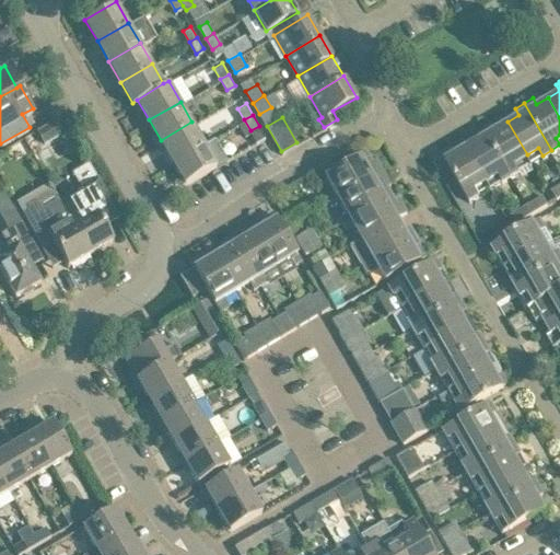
[(53,120),(36,129),(44,142),(59,133),(53,120)]
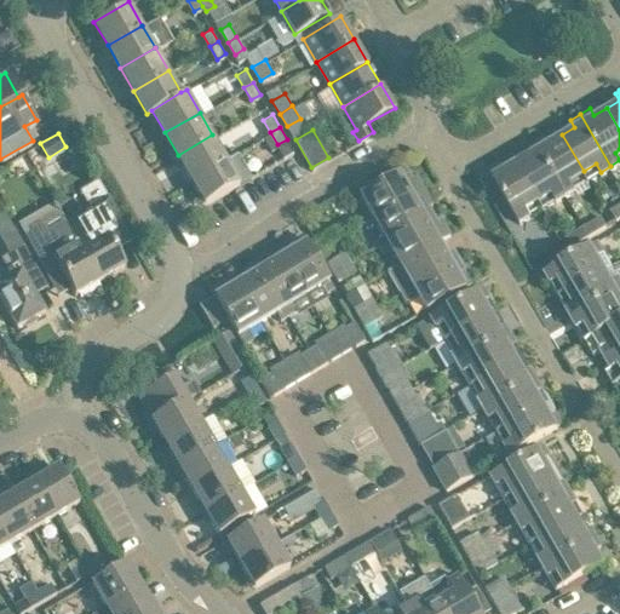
[(191,178),(225,158),(212,135),(178,155),(191,178)]
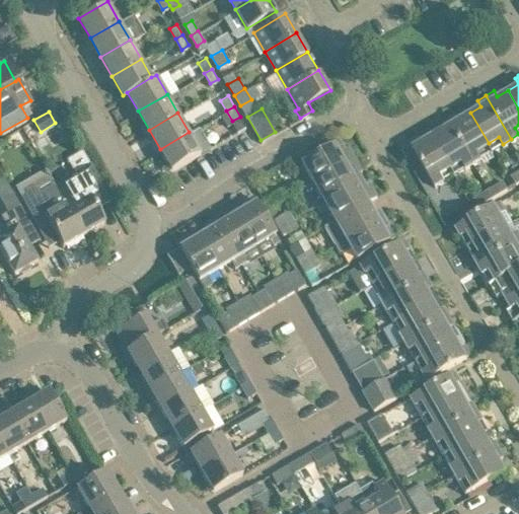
[(455,113),(448,118),(473,161),(482,157),(477,150),(489,143),(470,113),(459,119),(455,113)]
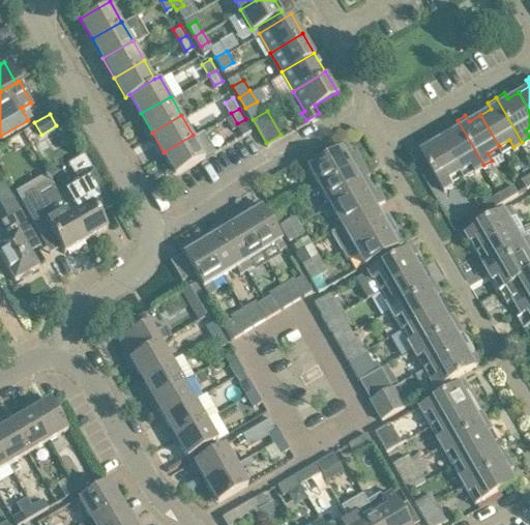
[(452,132),(441,138),(459,170),(463,176),(474,169),(475,170),(483,165),(458,120),(449,125),(452,132)]
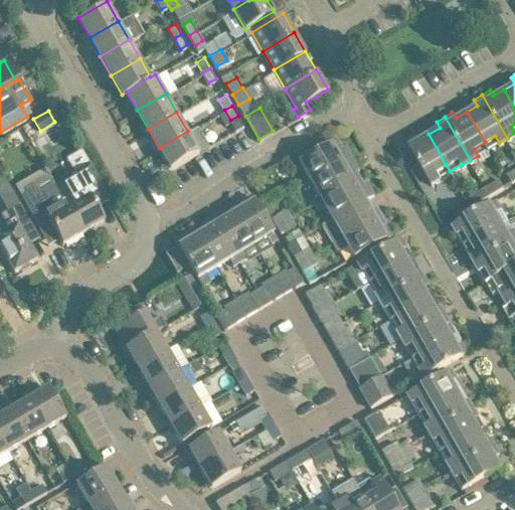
[(198,150),(187,131),(159,148),(170,167),(198,150)]
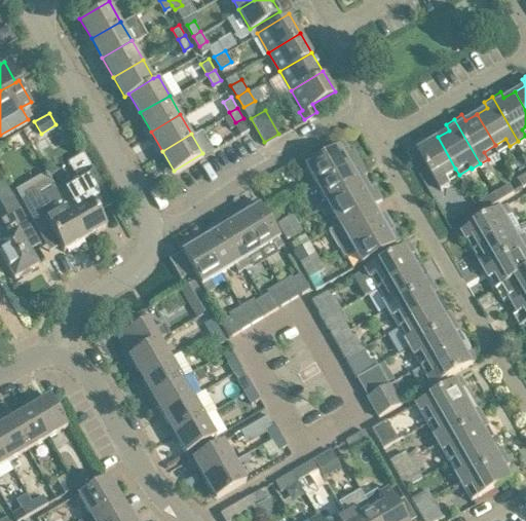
[(446,175),(455,169),(438,137),(427,143),(423,137),(415,142),(441,187),(450,182),(446,175)]
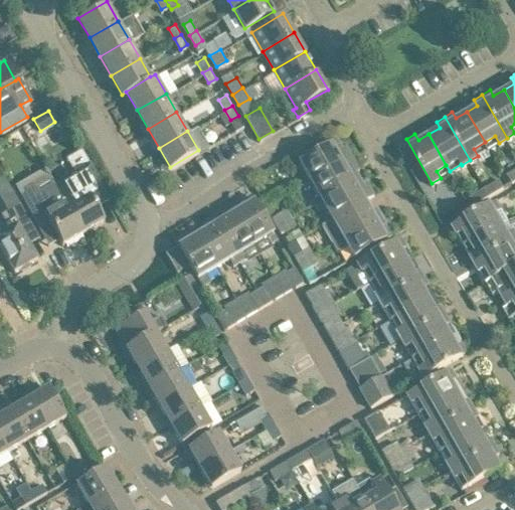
[(299,159),(309,177),(310,179),(352,155),(345,143),(341,146),(337,138),(299,159)]
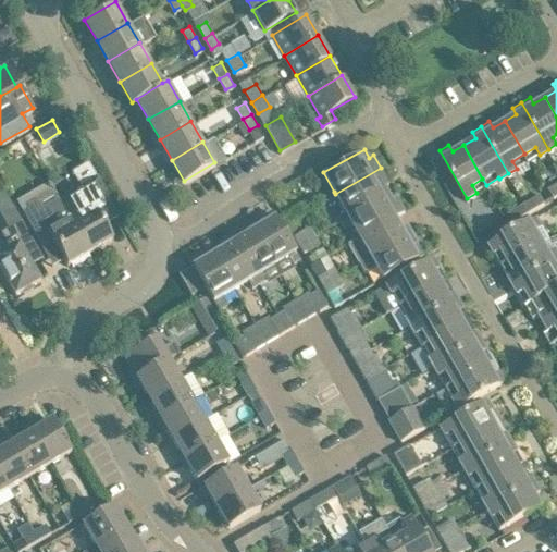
[(73,168),(82,182),(59,195),(70,216),(89,249),(112,236),(100,216),(109,210),(104,204),(110,200),(111,201),(112,200),(88,159),(73,168)]
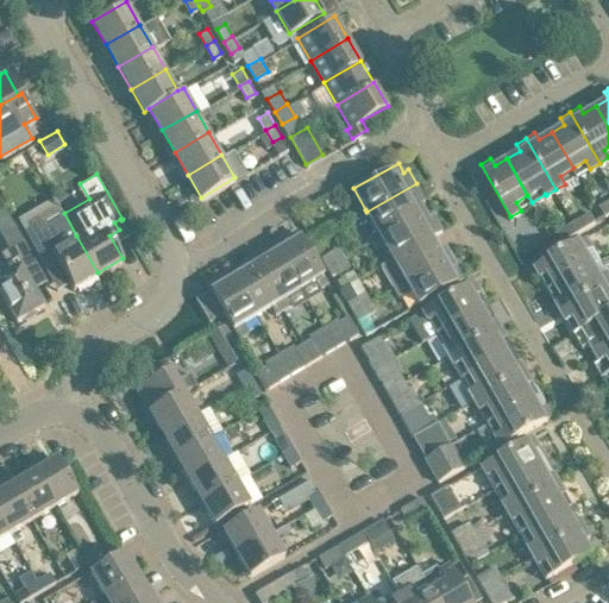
[(366,212),(380,233),(424,208),(419,199),(424,196),(416,183),(366,212)]
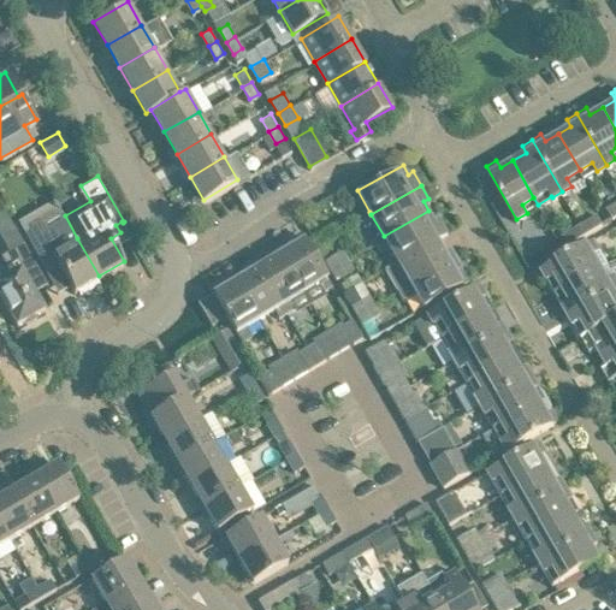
[(397,259),(434,237),(446,230),(438,217),(434,219),(428,211),(384,236),(374,241),(379,249),(389,244),(397,259)]
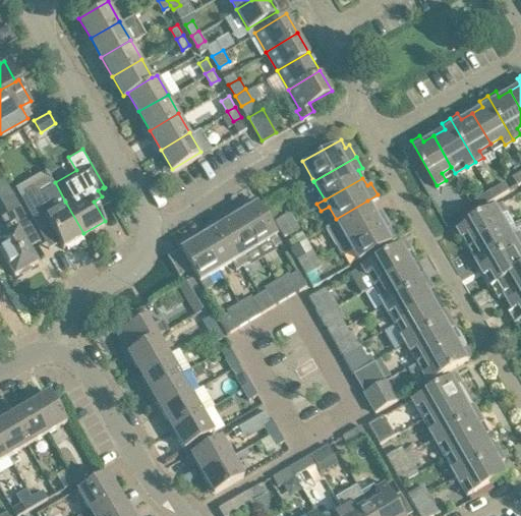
[(506,178),(490,187),(495,195),(510,186),(506,178)]
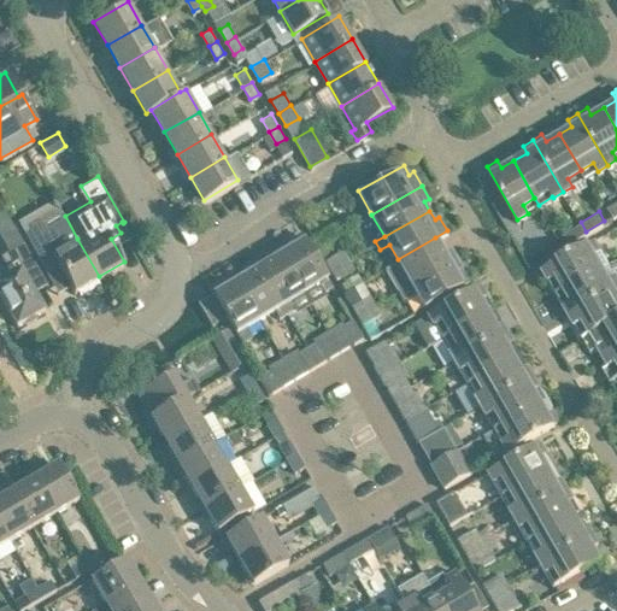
[(99,276),(77,239),(65,216),(41,230),(37,223),(24,230),(46,268),(58,260),(75,291),(99,276)]
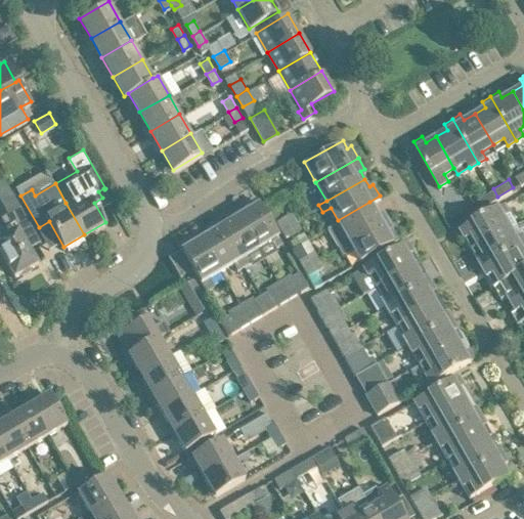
[(493,188),(474,200),(479,208),(497,197),(493,188)]
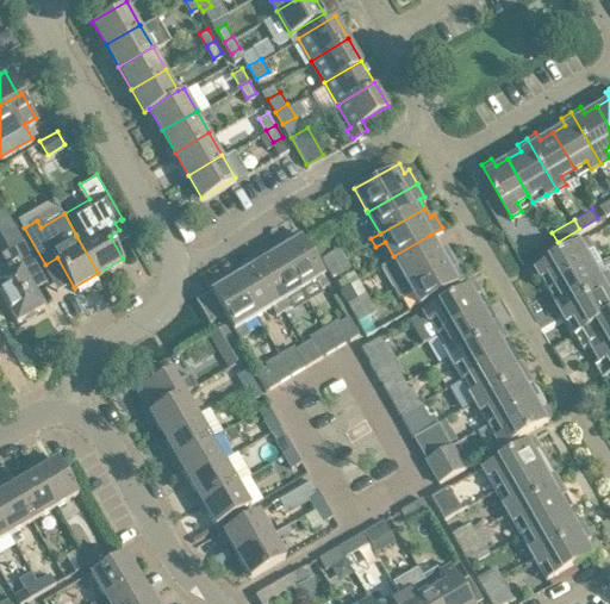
[(327,222),(309,232),(315,243),(332,232),(327,222)]
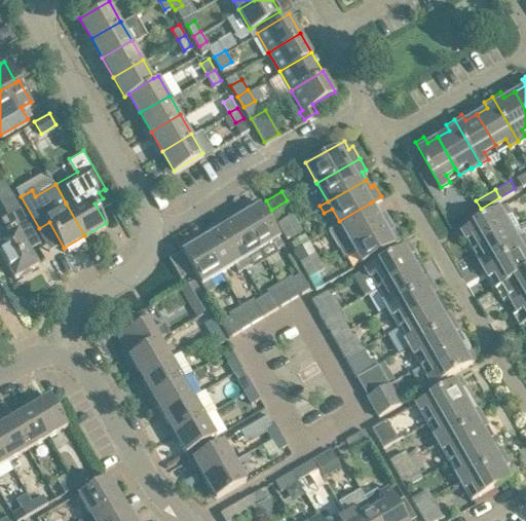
[(15,196),(2,203),(7,213),(21,206),(15,196)]
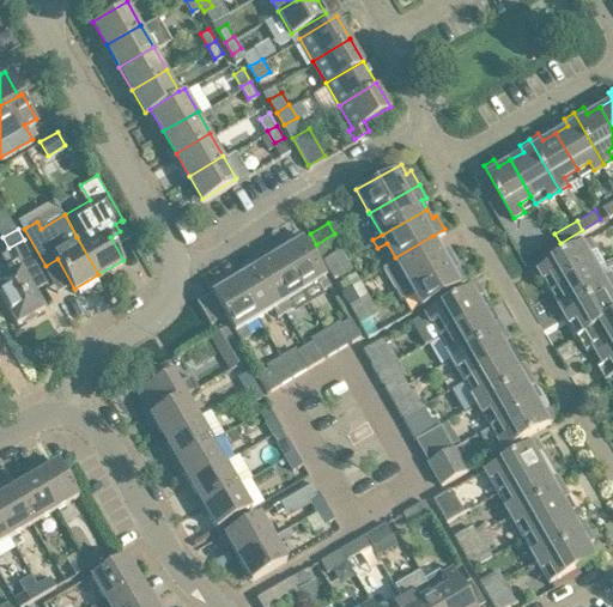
[(292,243),(280,250),(302,287),(313,281),(322,286),(329,281),(298,230),(287,236),(292,243)]
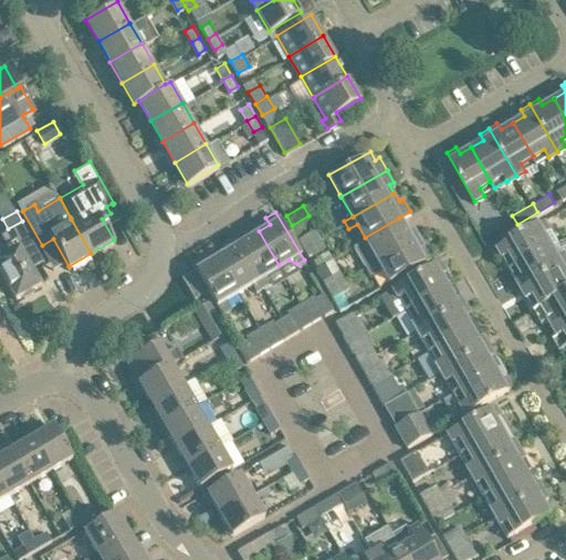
[(517,224),(512,215),(495,225),(500,234),(517,224)]
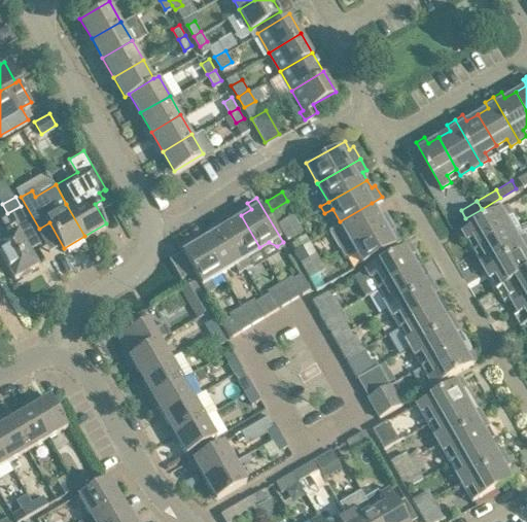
[(329,228),(340,246),(389,218),(384,210),(378,214),(372,203),(340,221),(329,228)]
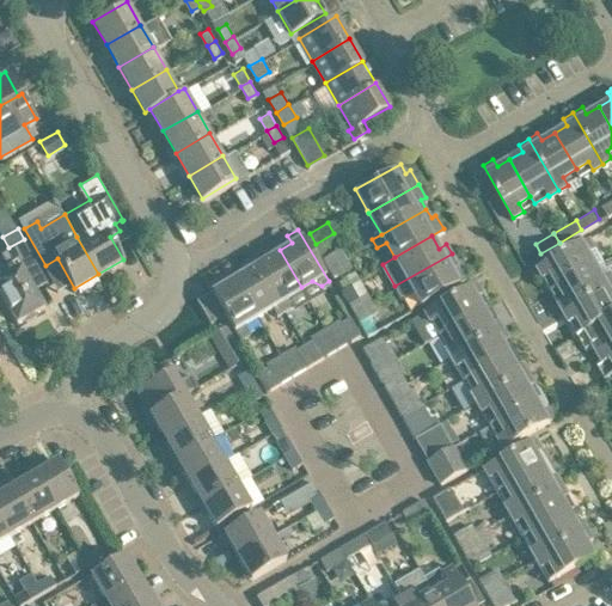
[(552,289),(560,285),(604,259),(589,236),(552,257),(532,269),(533,270),(539,267),(552,289)]
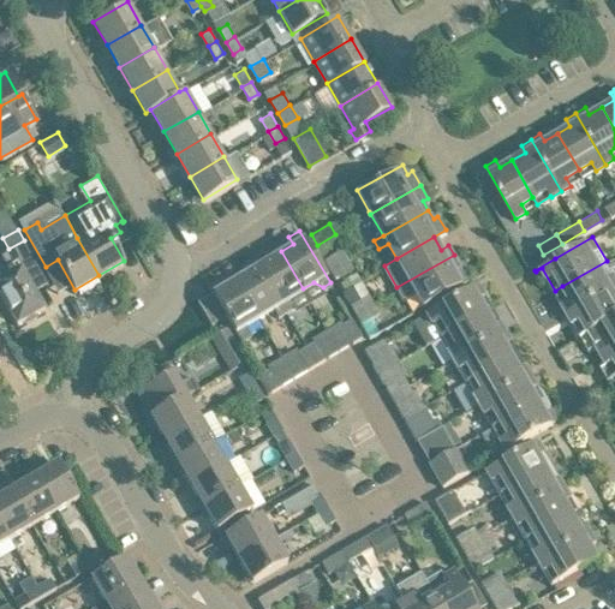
[(0,279),(0,293),(5,302),(17,322),(43,306),(30,282),(43,275),(24,240),(9,249),(1,252),(12,272),(0,279)]
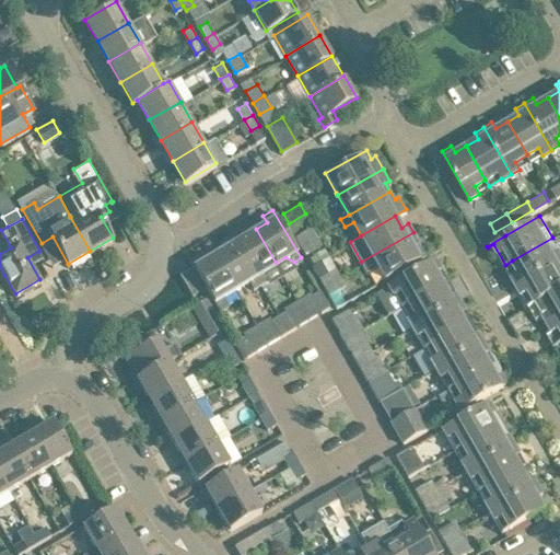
[(276,263),(256,229),(252,222),(231,234),(260,282),(267,278),(263,270),(276,263)]
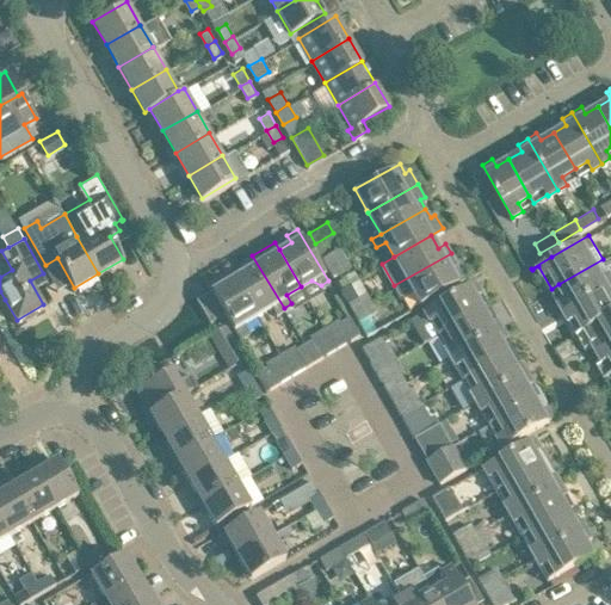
[(328,265),(346,254),(340,245),(322,255),(328,265)]
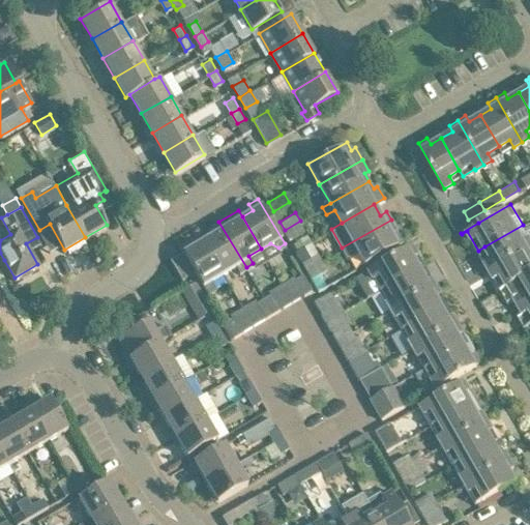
[(385,250),(403,240),(391,220),(342,248),(345,254),(347,255),(348,256),(357,250),(364,262),(385,250)]
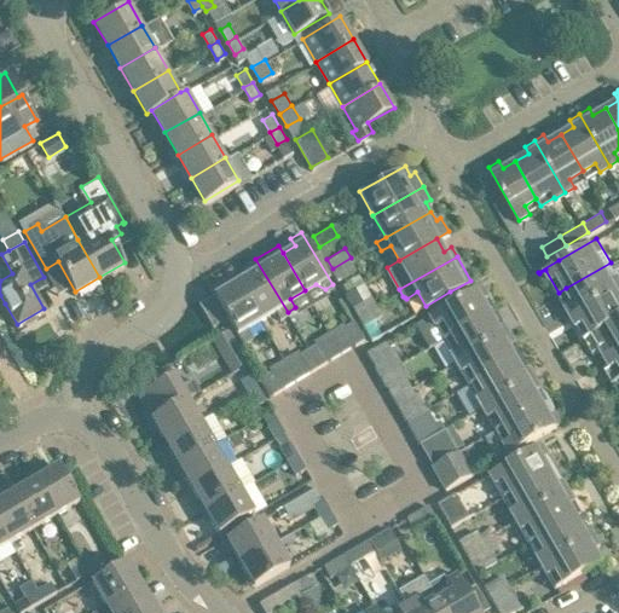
[(351,258),(333,269),(337,278),(356,267),(351,258)]
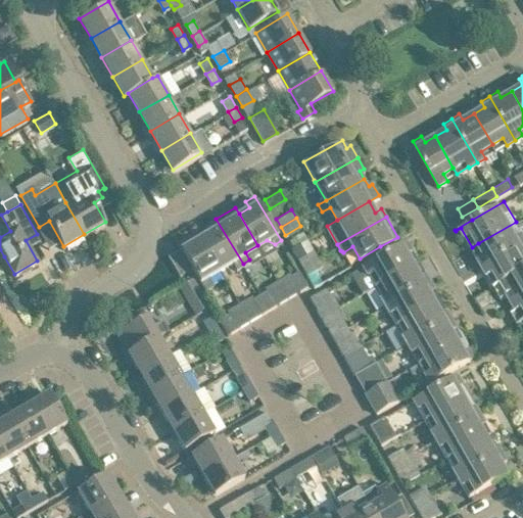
[(220,268),(232,261),(237,268),(243,264),(216,219),(207,224),(211,230),(200,236),(220,268)]
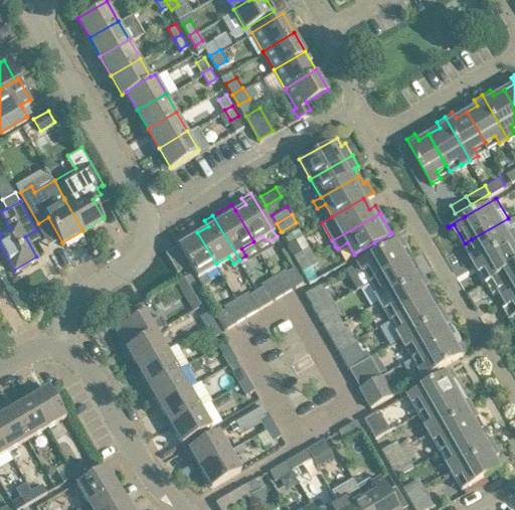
[(514,237),(514,229),(508,218),(471,239),(477,249),(470,253),(475,262),(514,237)]
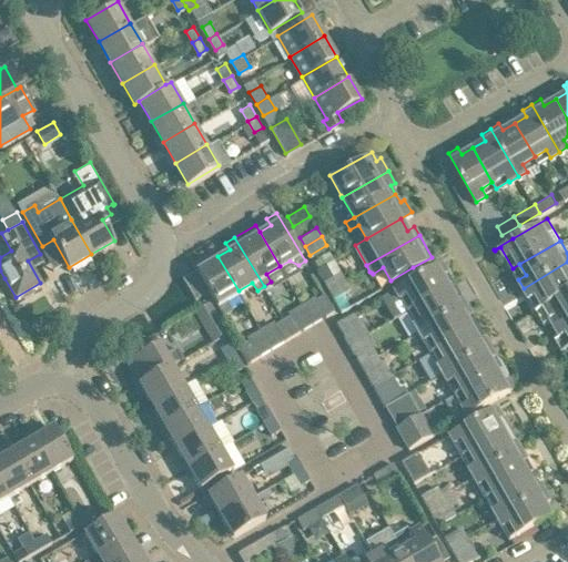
[(239,290),(217,256),(214,249),(193,263),(223,313),(232,308),(226,298),(239,290)]
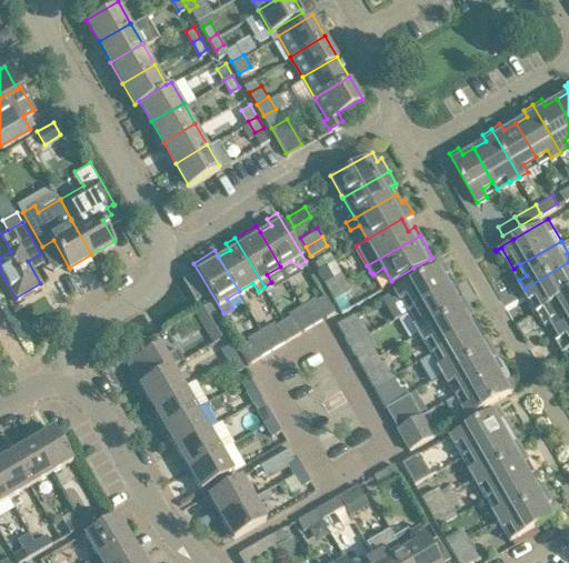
[(407,309),(455,282),(442,261),(393,289),(399,298),(400,298),(407,309)]
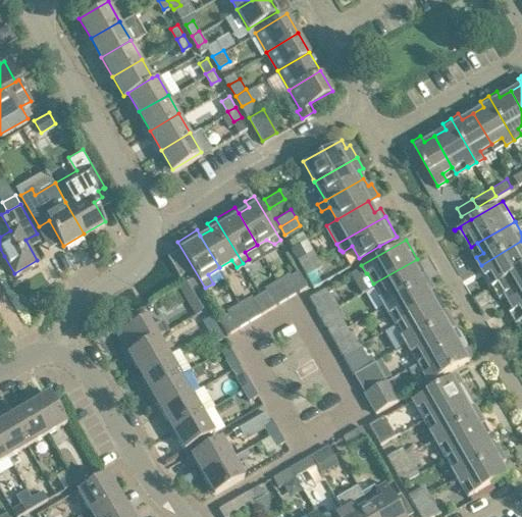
[(521,241),(481,265),(492,285),(521,267),(521,241)]
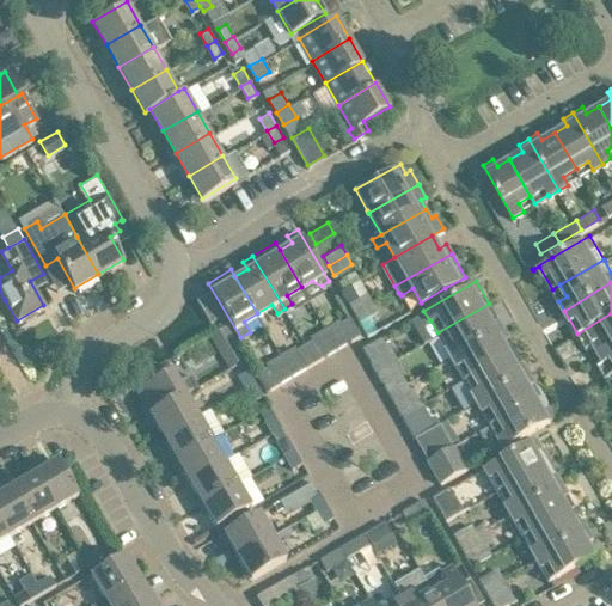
[(354,310),(373,299),(367,289),(348,301),(354,310)]
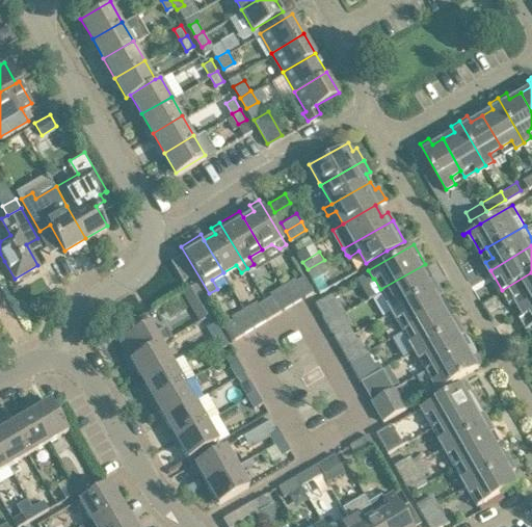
[(308,269),(316,283),(320,280),(322,275),(326,272),(324,270),(328,267),(324,260),(308,269)]
